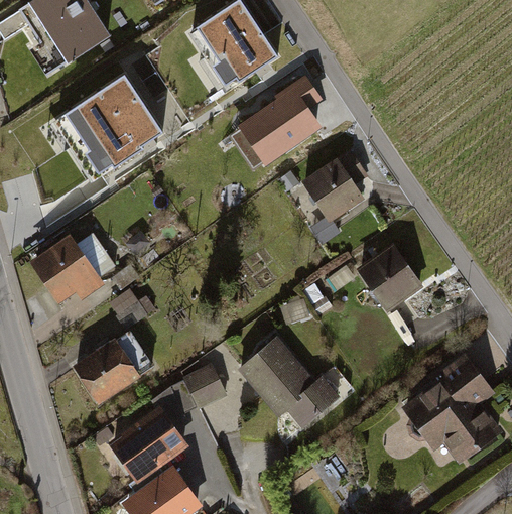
[(31,0),(17,10),(37,41),(26,48),(43,75),(100,38),(75,0),(31,0)]
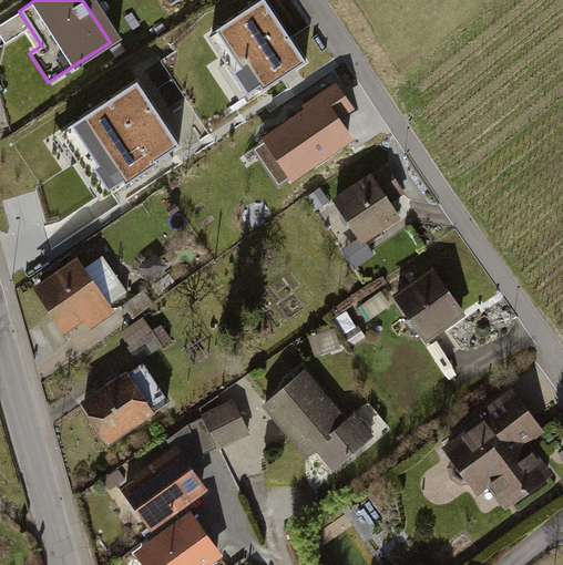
[(249,0),(185,44),(236,121),(306,75),(255,0),(249,0)]
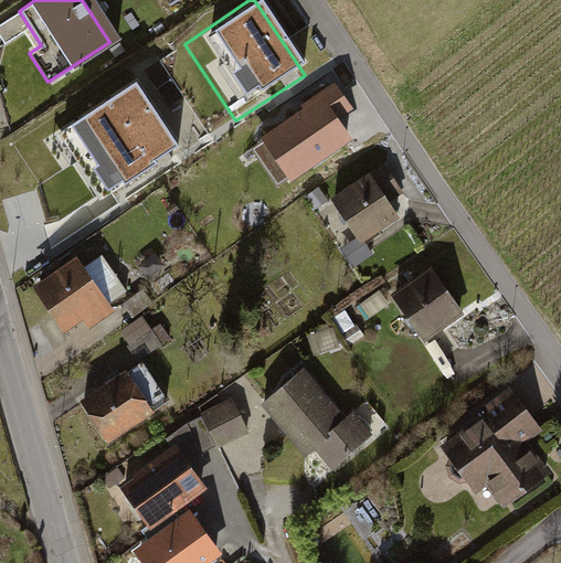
[(303,107),(260,136),(289,181),(352,139),(338,118),(353,108),(332,75),(296,99),(303,107)]
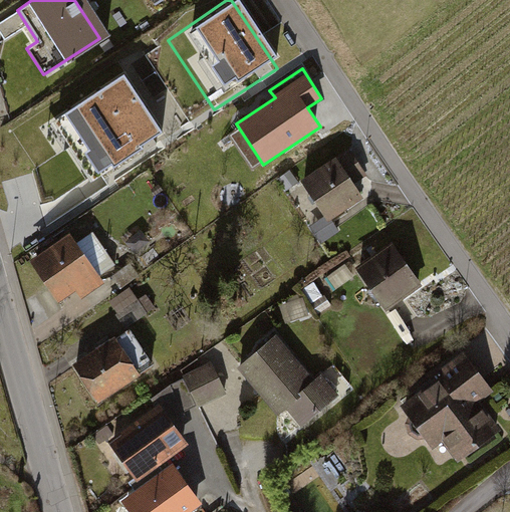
[(111,70),(46,113),(91,186),(155,144),(111,70)]
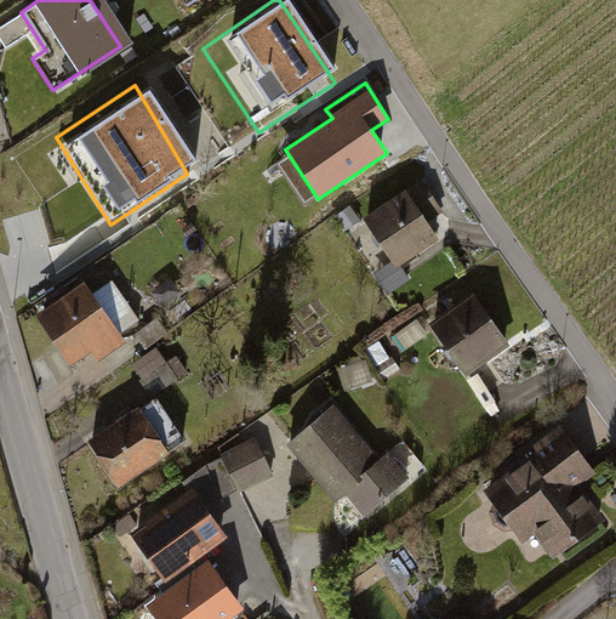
[(421,181),(361,216),(392,267),(438,239),(427,222),(441,214),(421,181)]
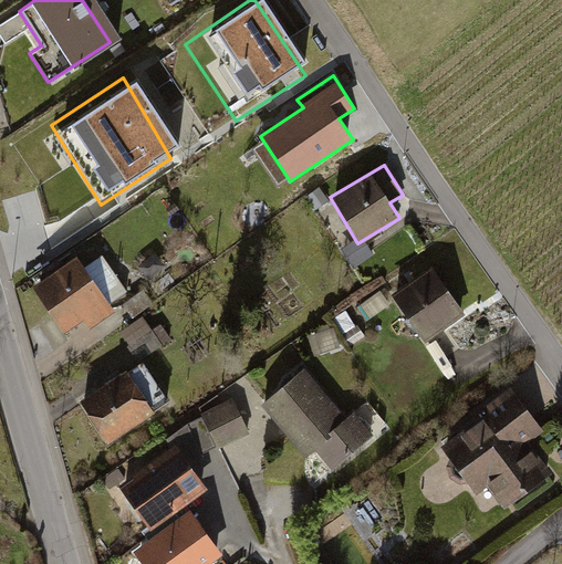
[(76,254),(29,286),(61,334),(83,320),(89,329),(114,312),(76,254)]
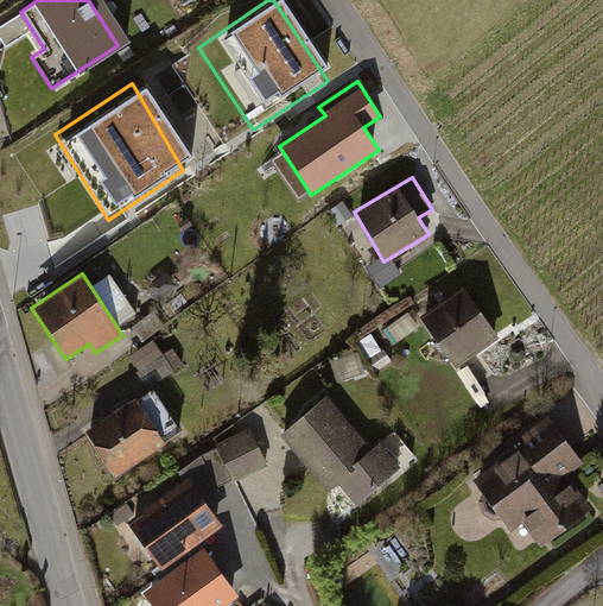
[(463,285),(419,315),(454,366),(497,335),(463,285)]
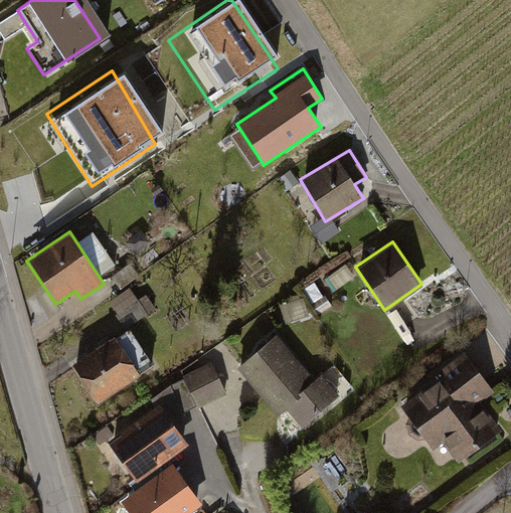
[(131,290),(110,303),(125,328),(146,316),(131,290)]
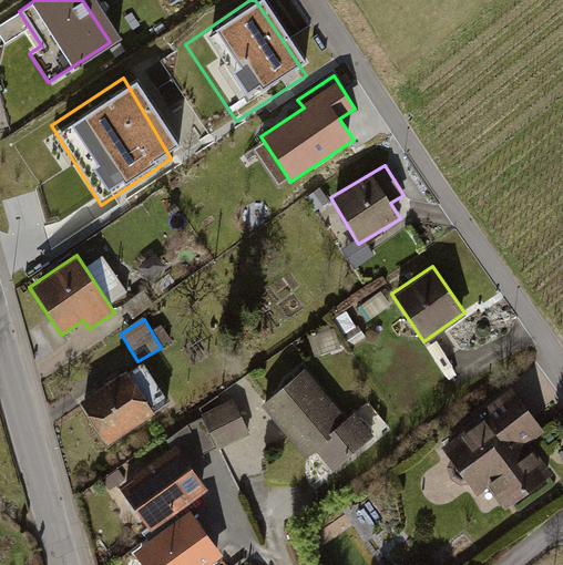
[(304,371),(262,407),(307,460),(316,452),(331,471),(374,435),(356,413),(346,421),(304,371)]
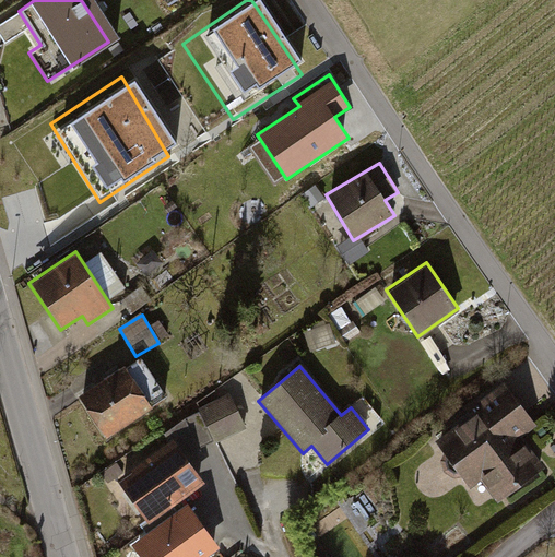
[(125,369),(80,396),(106,438),(150,411),(125,369)]
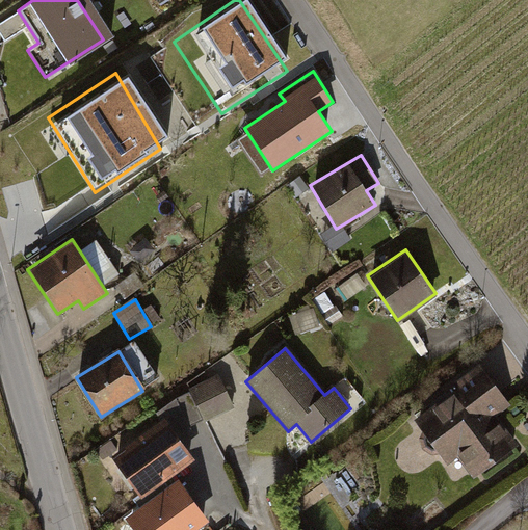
[(485,371),(414,419),(444,465),(457,455),(473,478),(516,449),(493,417),(509,406),(485,371)]
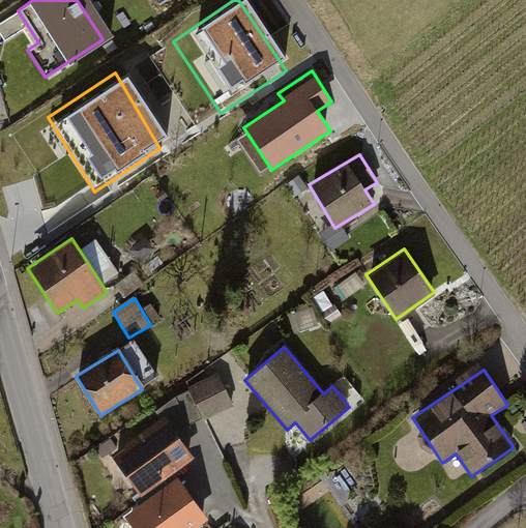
[(215,376),(186,390),(202,420),(231,406),(215,376)]
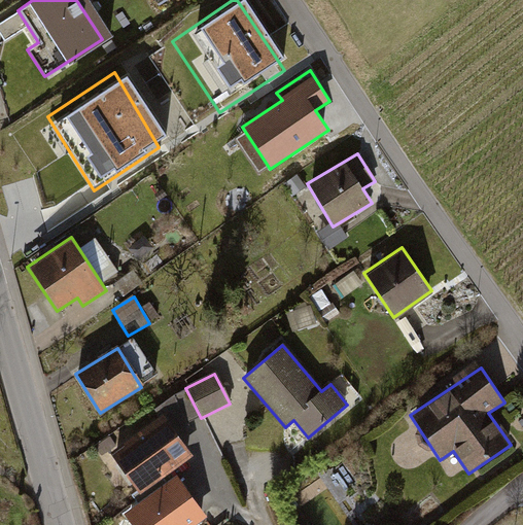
[(162,417),(110,454),(139,494),(192,457),(162,417)]
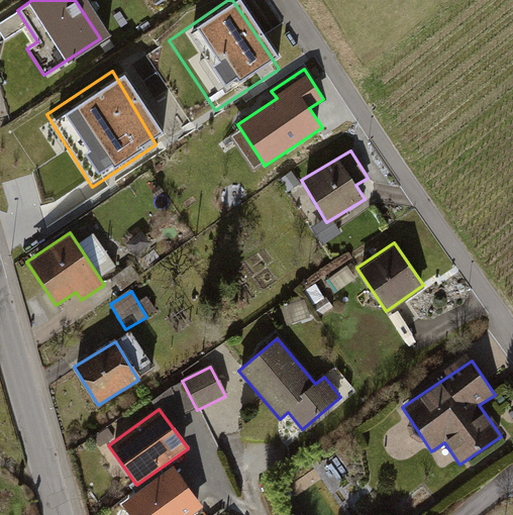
[(174,469),(121,505),(128,514),(194,514),(202,509),(174,469)]
